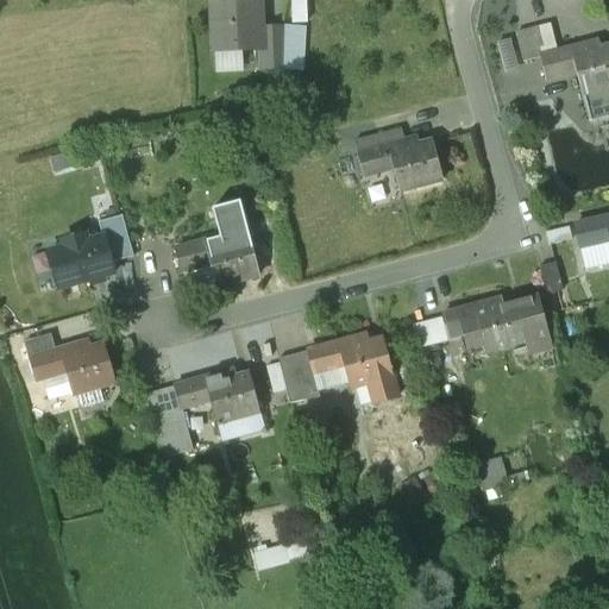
[(293,0),(294,20),(308,19),(307,0),(293,0)]
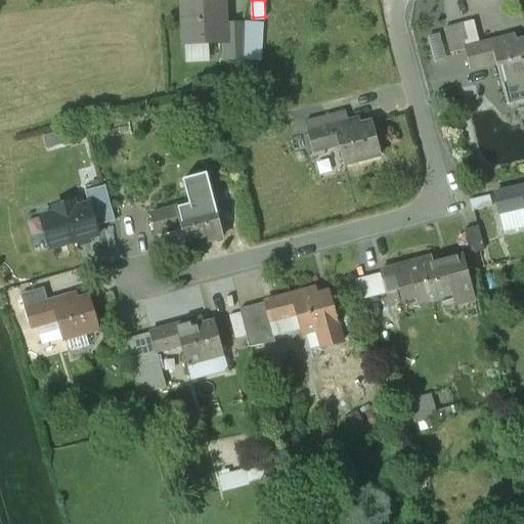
[(223,1),(183,4),(184,44),(209,43),(223,42),(224,42),(224,23),(223,1)]
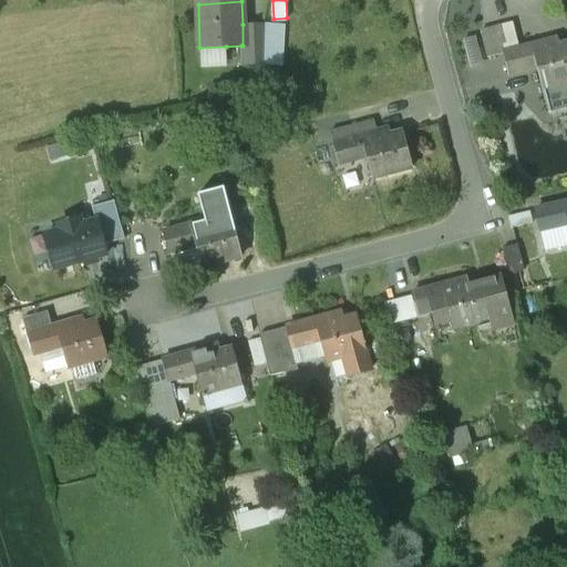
[(264,23),(243,24),(243,45),(241,45),(243,65),(261,64),(264,23)]
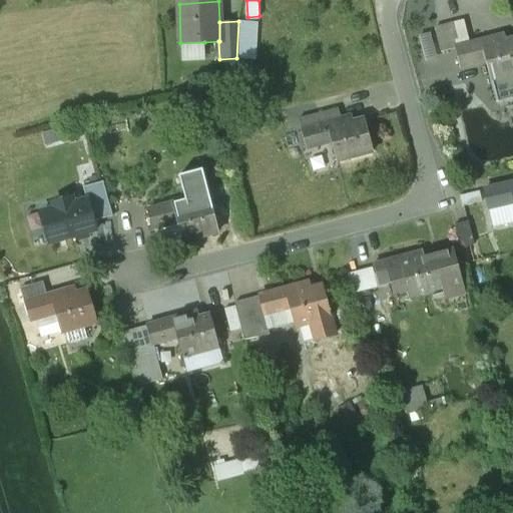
[(254,21),(238,21),(236,58),(252,58),(254,21)]
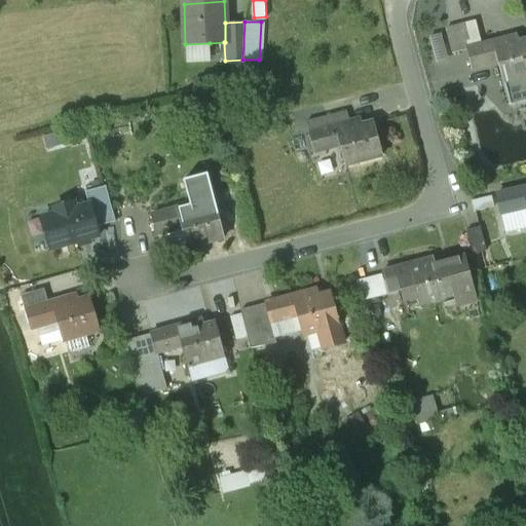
[(475,23),(445,31),(451,54),(465,50),(481,46),(475,23)]
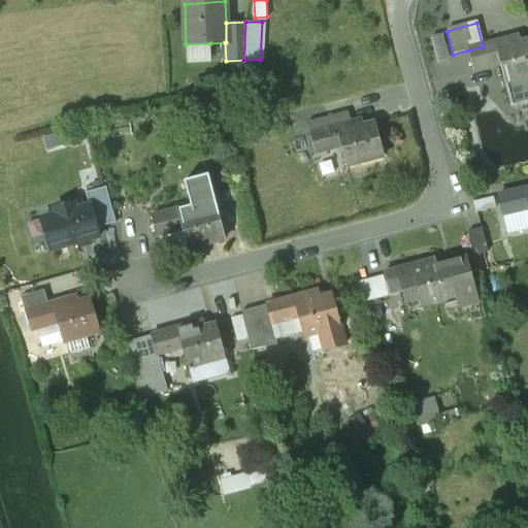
[(527,40),(509,45),(507,40),(493,43),(498,63),(509,106),(527,101),(527,40)]
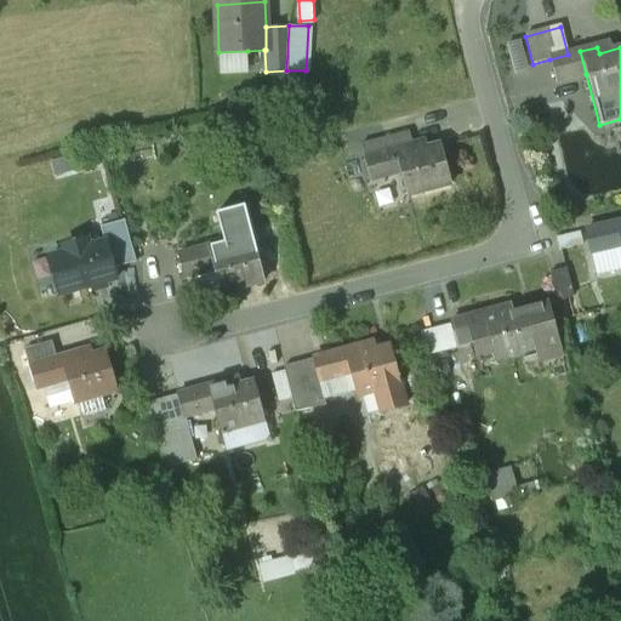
[(249,72),(248,51),(218,52),(220,73),(249,72)]
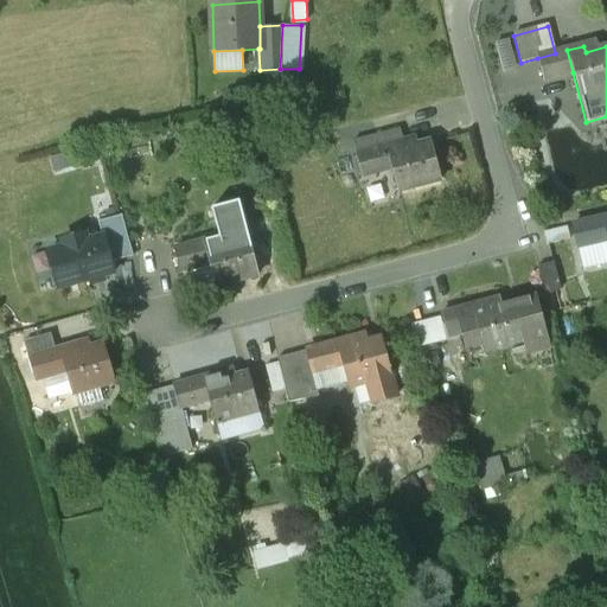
[(555,53),(537,58),(543,80),(573,72),(567,50),(555,53)]
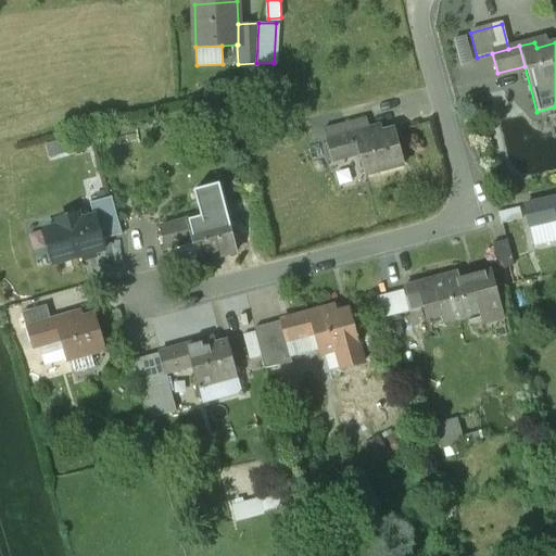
[(343,112),(320,117),(326,141),(349,136),(343,112)]
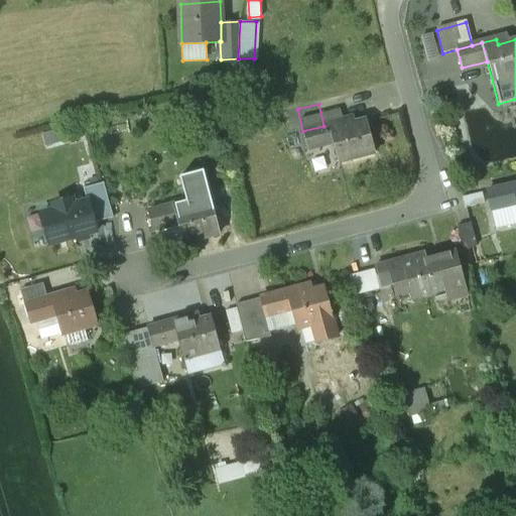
[(324,126),(302,131),(307,149),(333,142),(339,162),(374,153),(366,121),(344,127),(342,121),(324,126)]
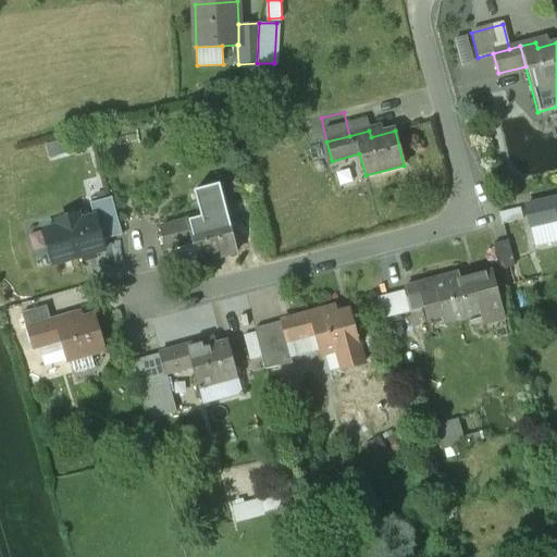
[(220,187),(196,194),(201,219),(160,230),(164,249),(171,247),(177,269),(236,254),(226,219),(220,187)]
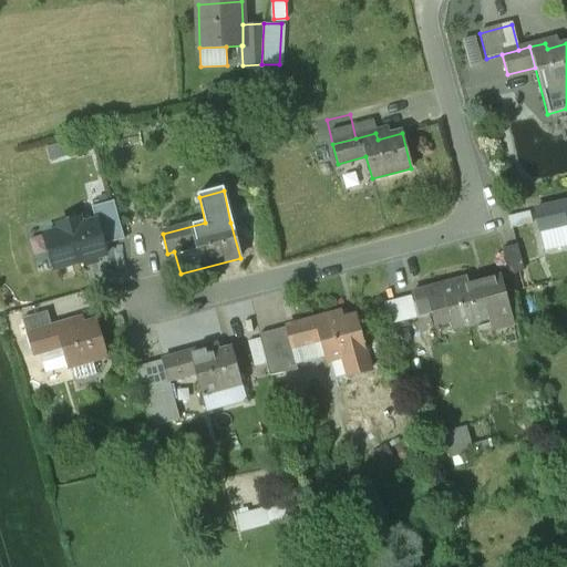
[(102,246),(124,240),(113,203),(91,208),(95,222),(102,246)]
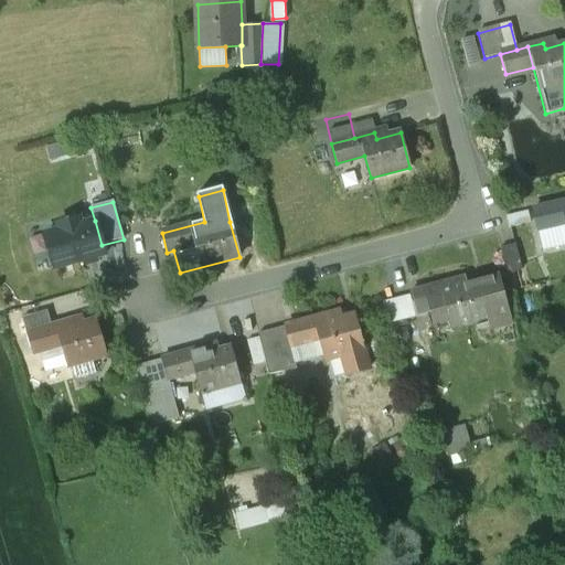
[(564,202),(533,211),(537,231),(564,223),(564,202)]
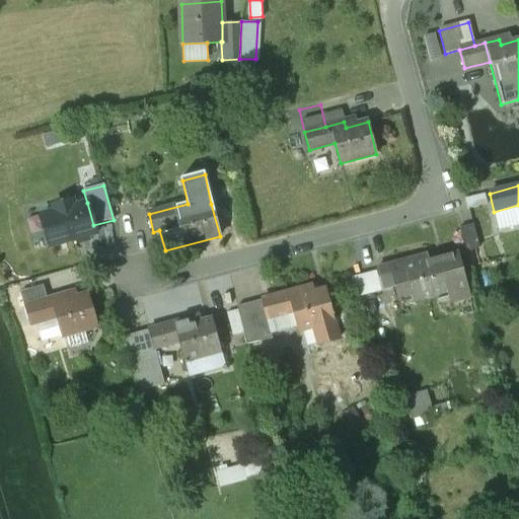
[(484,195),(464,199),(466,210),(487,205),(484,195)]
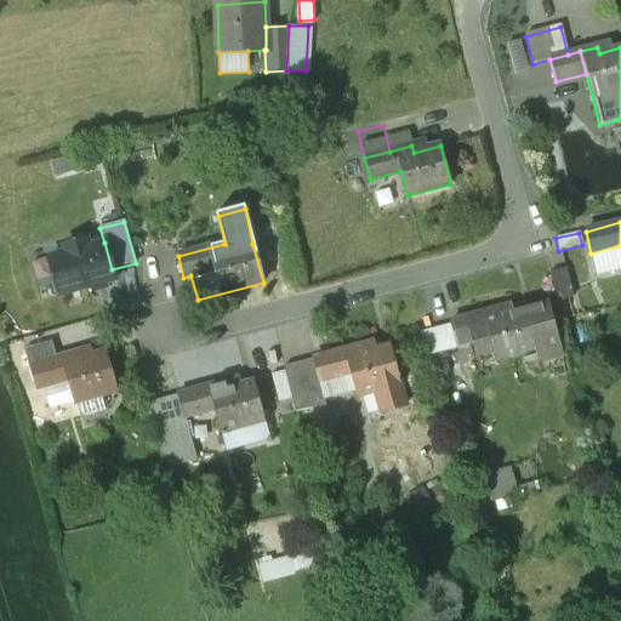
[(112,269),(104,243),(86,248),(84,240),(66,246),(67,252),(49,258),(60,296),(115,280),(112,269)]
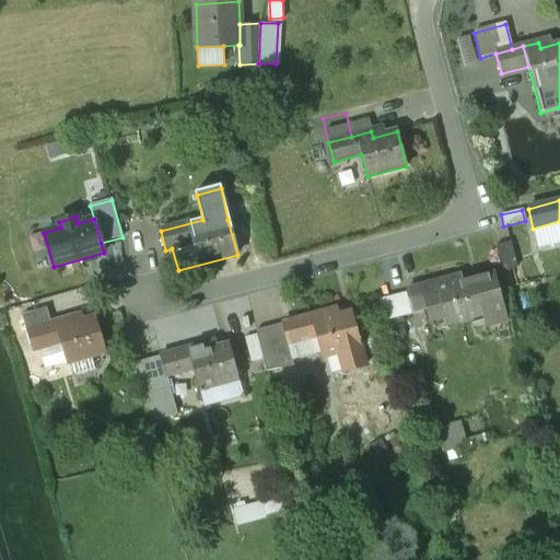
[(510,242),(496,246),(502,272),(517,268),(510,242)]
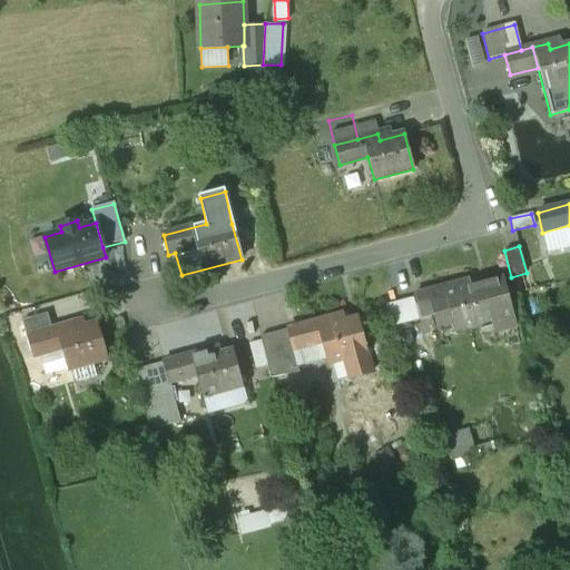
[(502,279),(458,291),(457,284),(429,292),(436,318),(438,318),(435,312),(446,308),(452,331),(512,315),(502,279)]
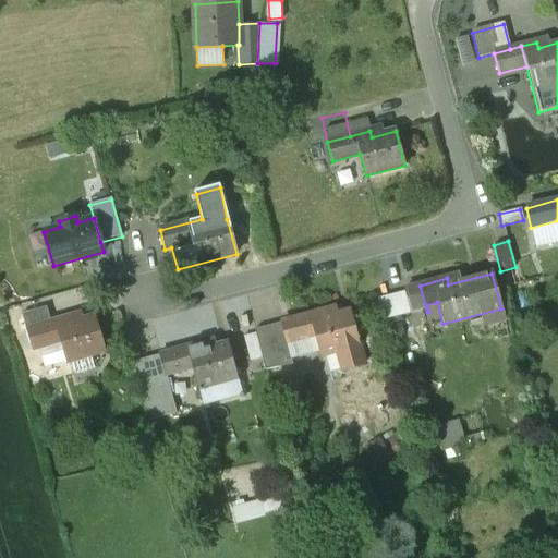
[(420,286),(403,289),(411,316),(427,312),(420,286)]
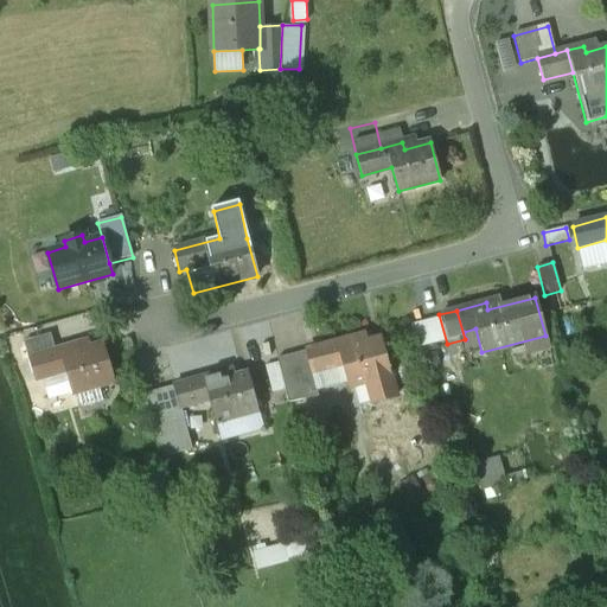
[(25,346),(30,359),(58,351),(55,338),(25,346)]
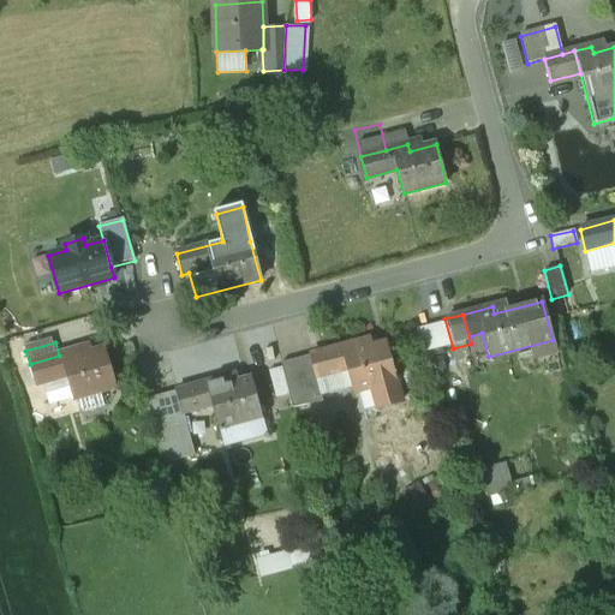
[(384,344),(359,350),(356,344),(310,354),(316,376),(335,371),(334,364),(345,362),(353,392),(372,388),(395,381),(384,344)]
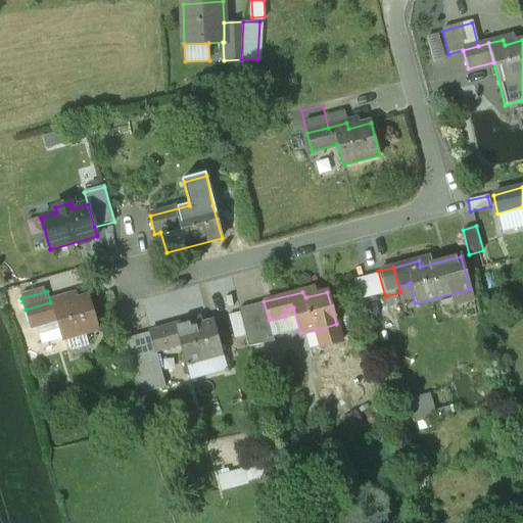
[(88,297),(66,304),(64,298),(26,310),(31,328),(48,323),(46,318),(55,315),(63,340),(66,339),(83,334),(98,330),(88,297)]
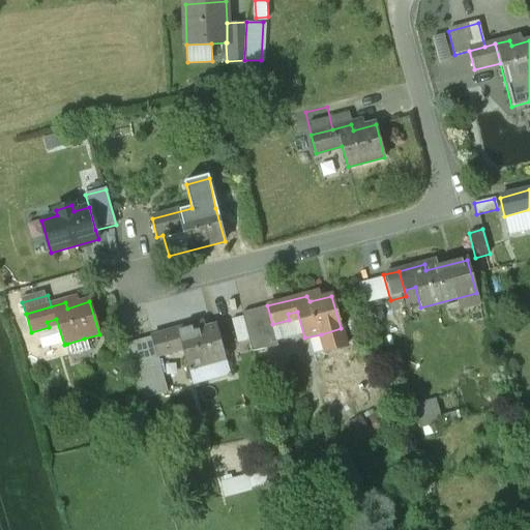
[(267,305),(241,314),(248,340),(252,352),(277,347),(272,324),(267,305)]
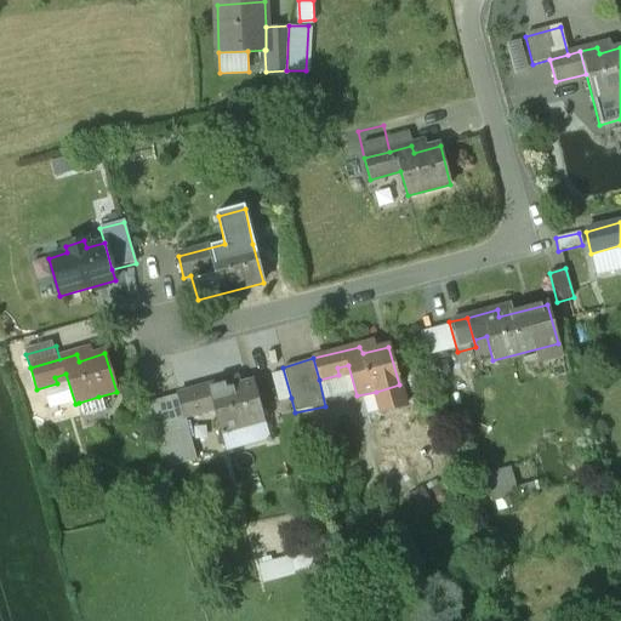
[(291,398),(283,368),(268,371),(277,402),(291,398)]
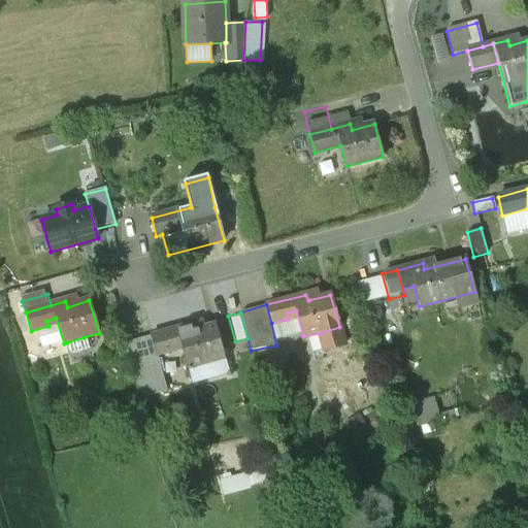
[(216,325),(201,328),(200,322),(175,329),(182,349),(187,369),(188,369),(221,360),(225,359),(216,325)]
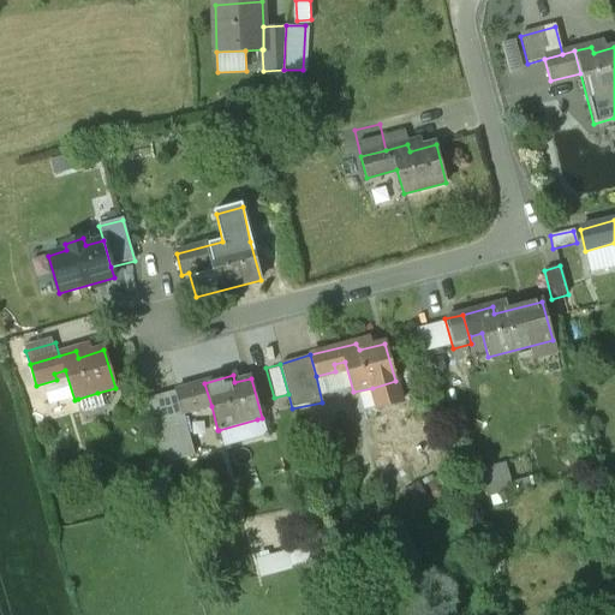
[(395,381),(372,388),(377,408),(401,402),(395,381)]
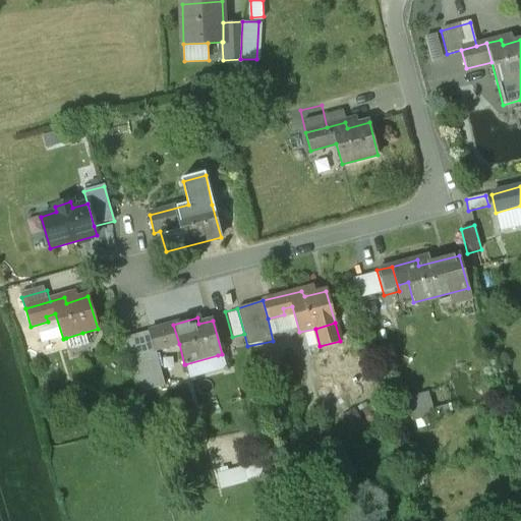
[(173,325),(149,332),(154,351),(155,351),(179,344),(173,325)]
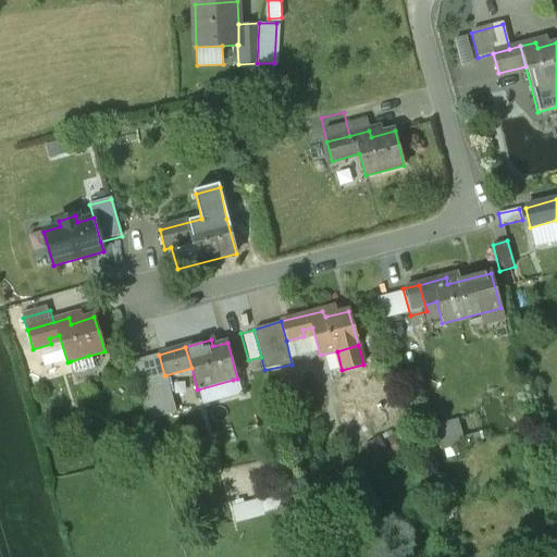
[(159,355),(147,358),(153,386),(168,382),(165,375),(164,375),(159,355)]
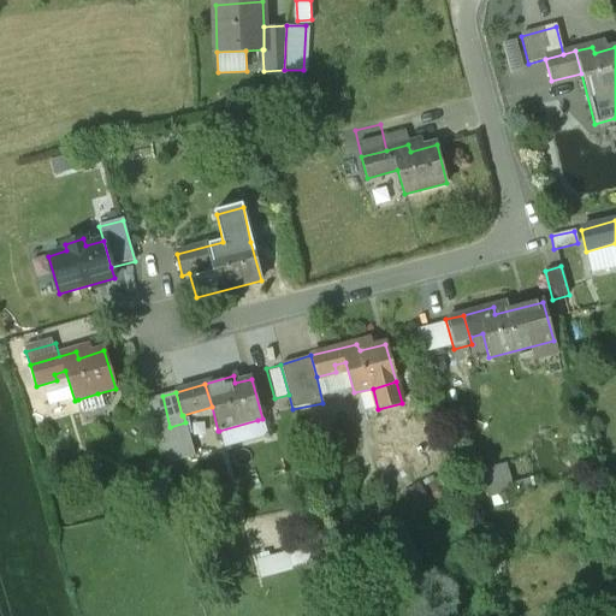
[(98,394),(78,400),(82,412),(101,406),(98,394)]
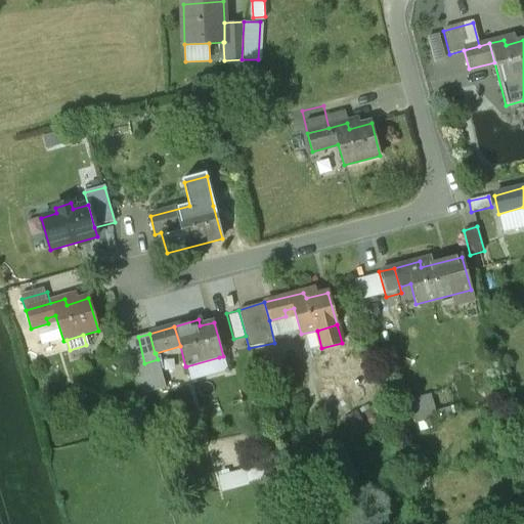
[(158,359),(144,363),(138,337),(125,341),(139,396),(166,389),(158,359)]
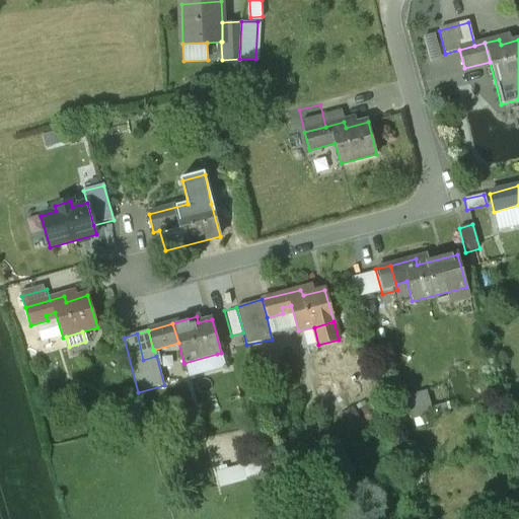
[(217,354),(184,363),(189,378),(221,369),(217,354)]
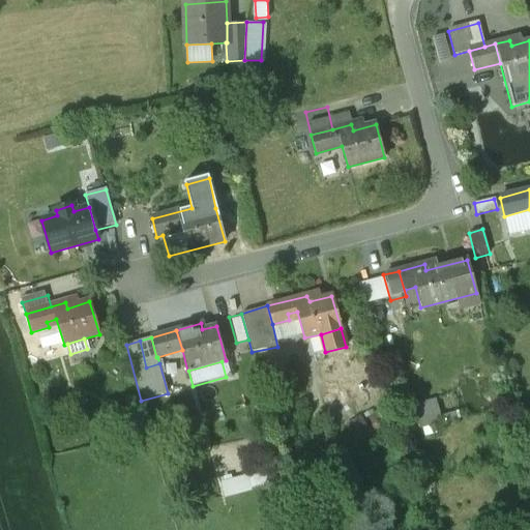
[(436,399),(412,406),(417,423),(441,417),(436,399)]
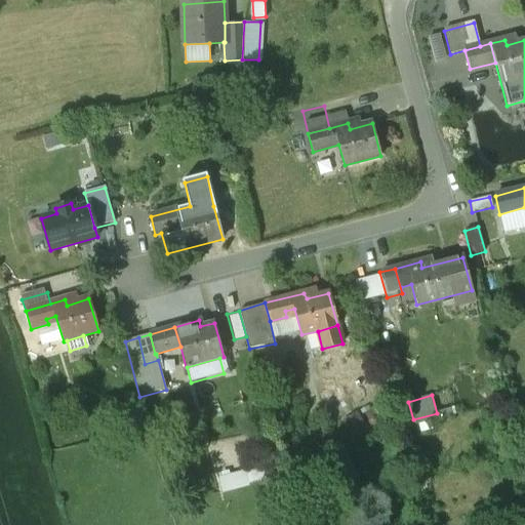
[(355,411),(340,420),(354,440),(368,431),(355,411)]
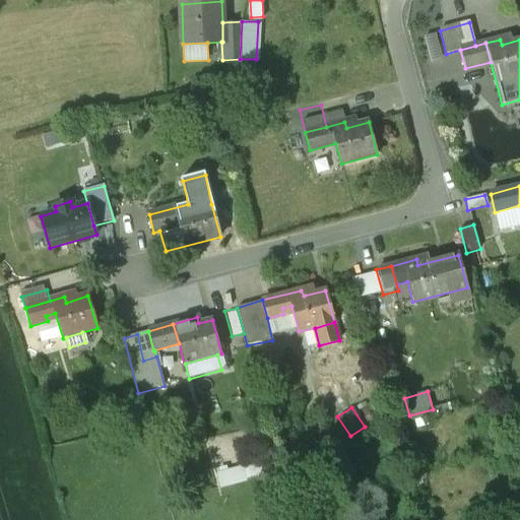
[(229,446),(212,451),(218,471),(235,467),(229,446)]
